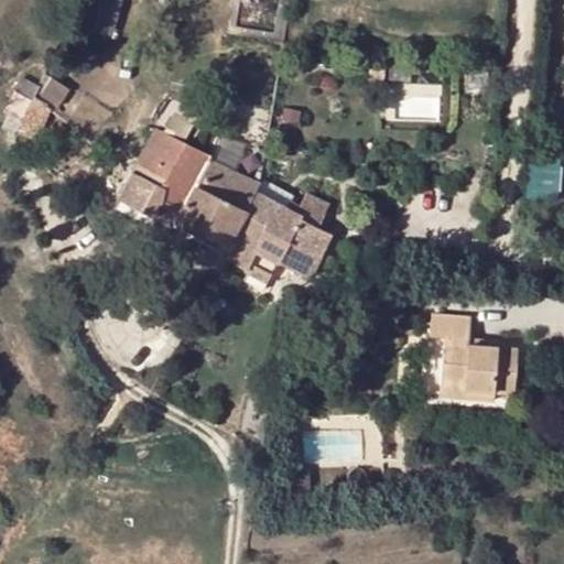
[(99,0),(93,29),(116,34),(123,0),(99,0)]
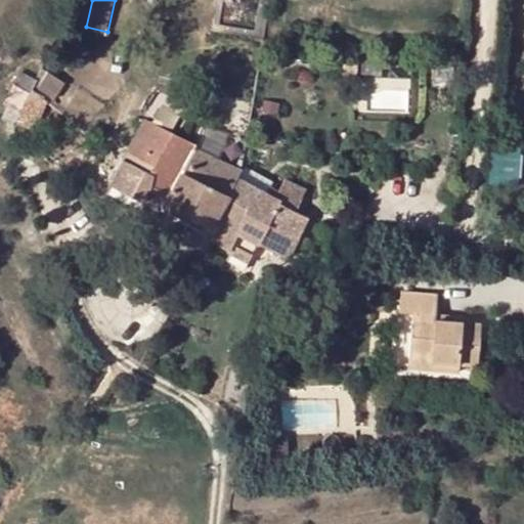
[(356,64),(342,62),(341,75),(354,76),(356,64)]
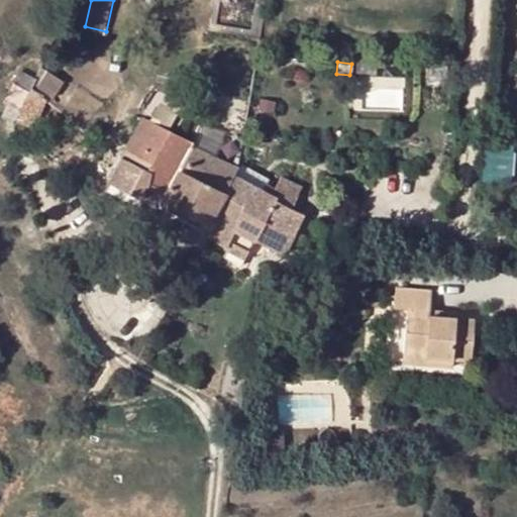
[(34,64),(16,100),(21,103),(30,87),(41,67),(34,64)]
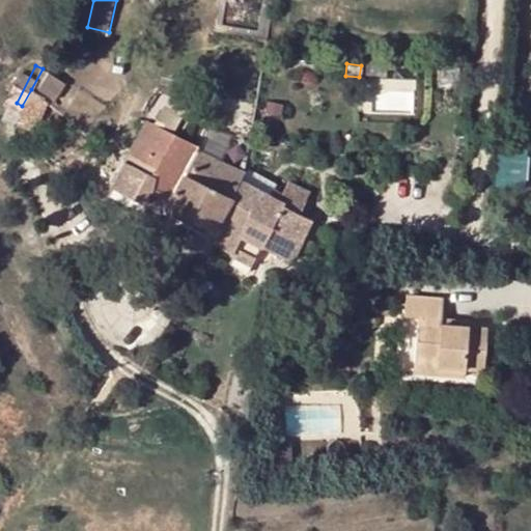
[(56,100),(66,83),(49,72),(38,89),(56,100)]
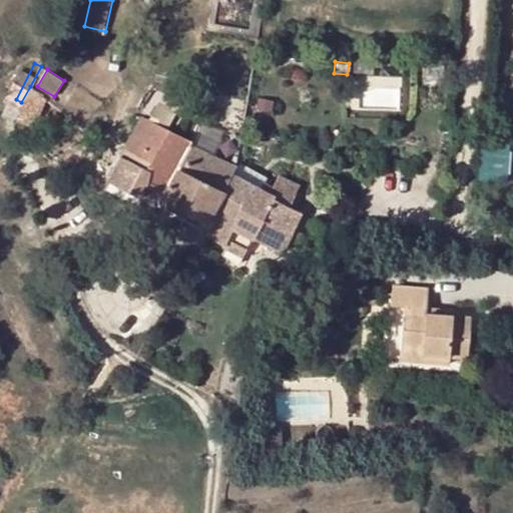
[(42,96),(30,86),(21,102),(38,115),(49,102),(42,96)]
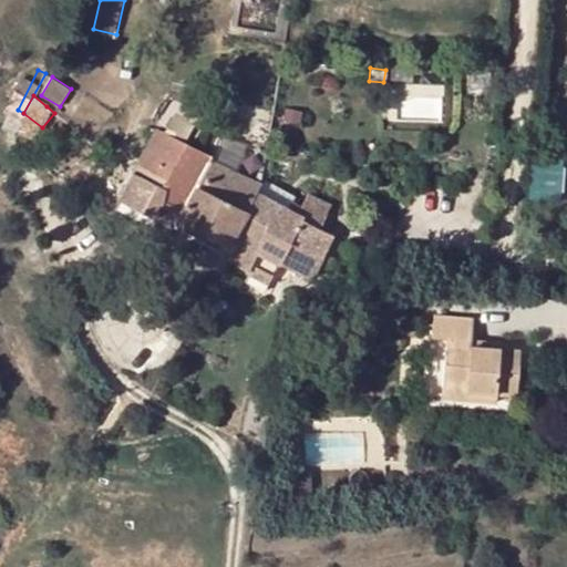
[(2,125),(14,131),(23,113),(18,110),(16,109),(9,110),(2,125)]
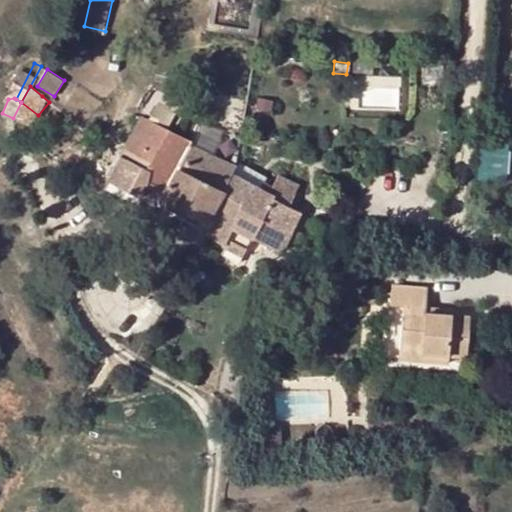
[(252,236),(236,228),(234,227),(245,205),(222,192),(230,175),(233,169),(189,145),(190,142),(142,116),(106,181),(140,199),(146,187),(164,196),(161,201),(208,226),(203,235),(226,246),(223,251),(240,260),(252,236)]
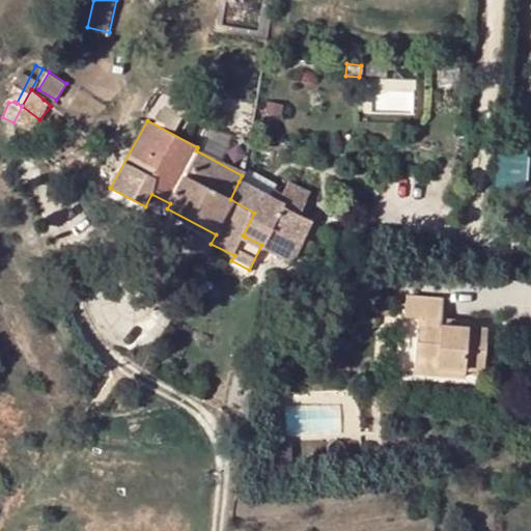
[(271,198),(239,182),(230,199),(254,213),(243,235),(245,236),(261,245),(262,245),(272,228),(300,243),(311,219),(299,213),(310,192),(289,182),(284,193),(275,189),(271,198)]
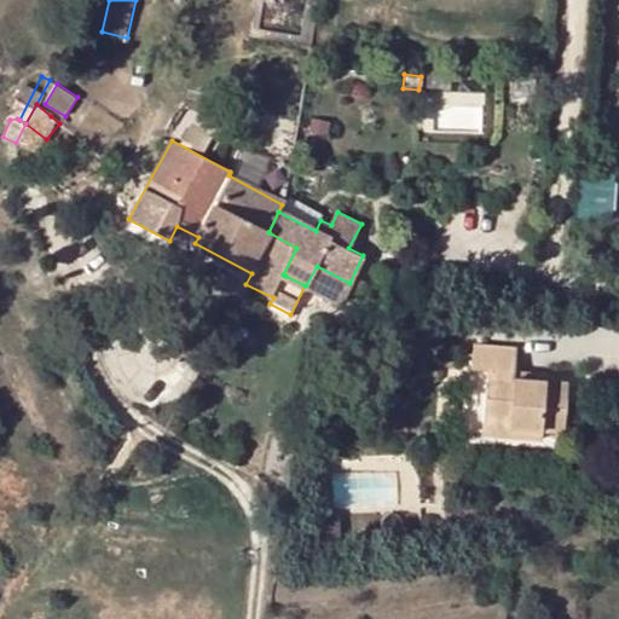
[(339,304),(350,283),(317,266),(306,285),(339,304)]
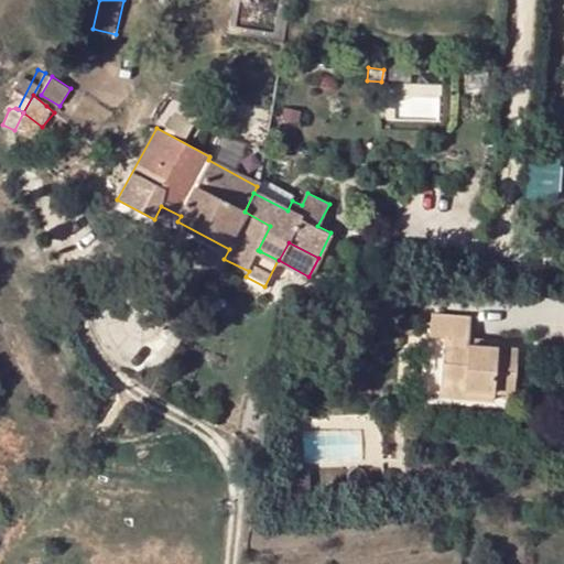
[(518,347),(483,345),(470,344),(470,336),(472,316),(432,314),(430,334),(445,335),(440,394),(495,398),(496,391),(514,391),(518,347)]
